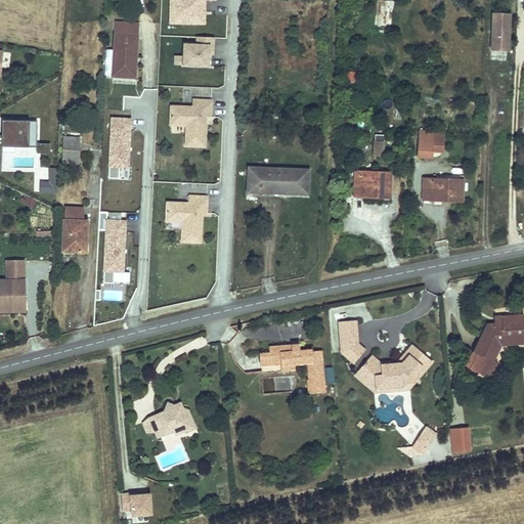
[(206,24),(206,0),(216,0),(169,0),(169,25),(206,24)]
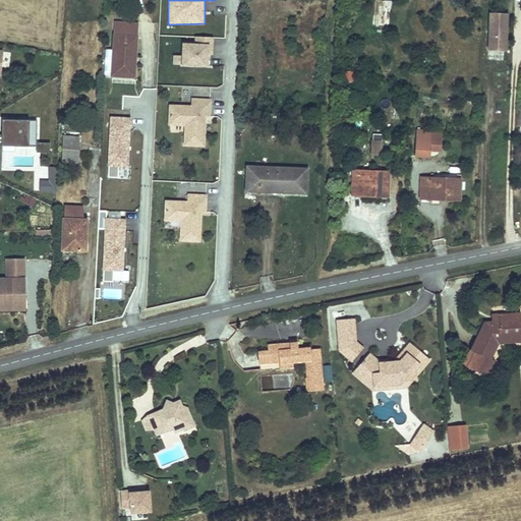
[(225,14),(213,14),(213,36),(225,36),(225,14)]
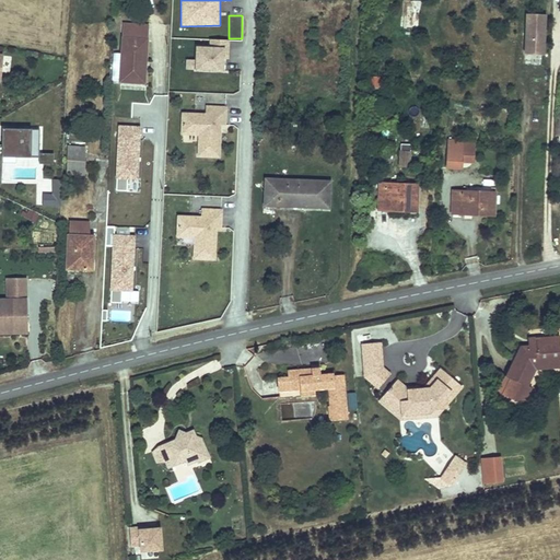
[(545,57),(546,18),(527,16),(525,56),(545,57)]
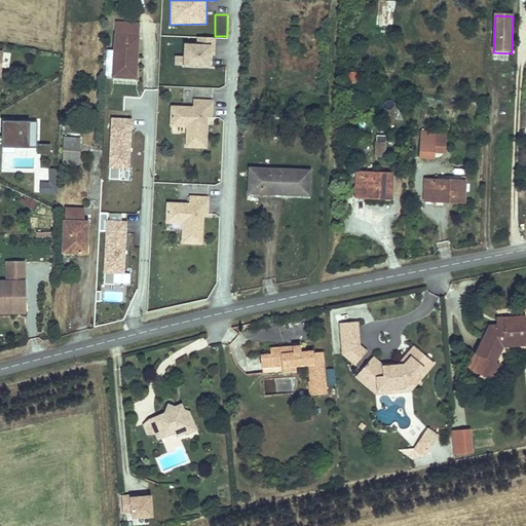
[(138,77),(141,25),(118,23),(115,76),(138,77)]
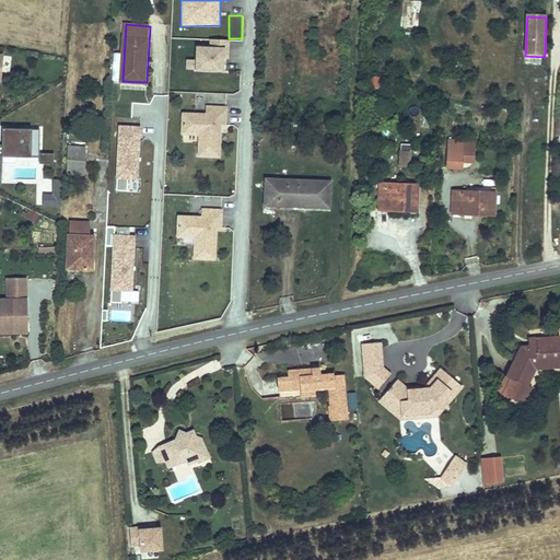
[(196,47),(196,60),(186,60),(186,70),(196,70),(196,72),(223,73),(224,58),(229,58),(229,41),(210,41),(210,47),(196,47)]
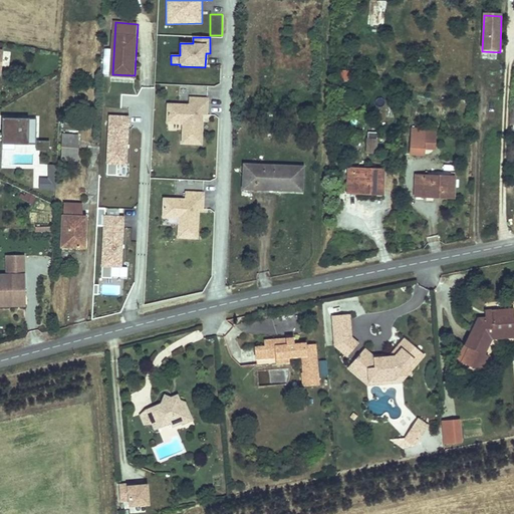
[(337,69),(337,80),(348,80),(348,69),(337,69)]
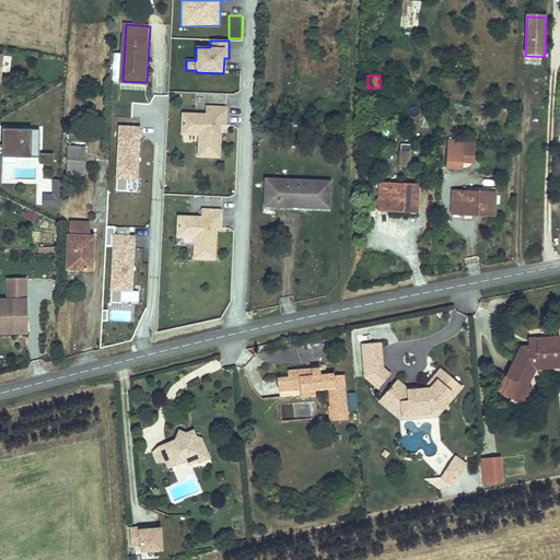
[(228,106),(206,106),(206,113),(183,113),(183,133),(200,133),(200,155),(220,155),(220,131),(214,131),(214,124),(220,124),(228,124),(228,106)]
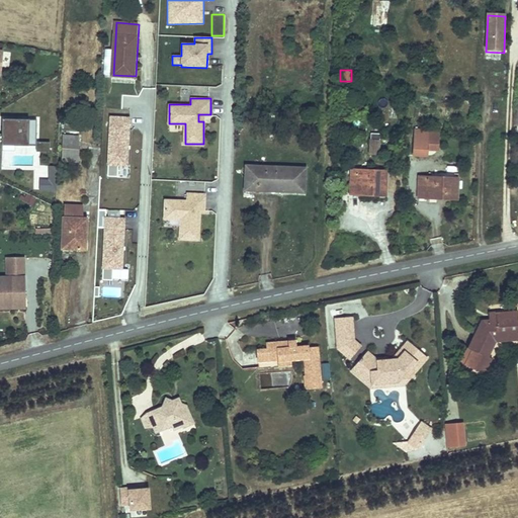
[(36,146),(36,143),(36,119),(3,118),(2,136),(0,135),(0,160),(2,161),(2,145),(36,146)]
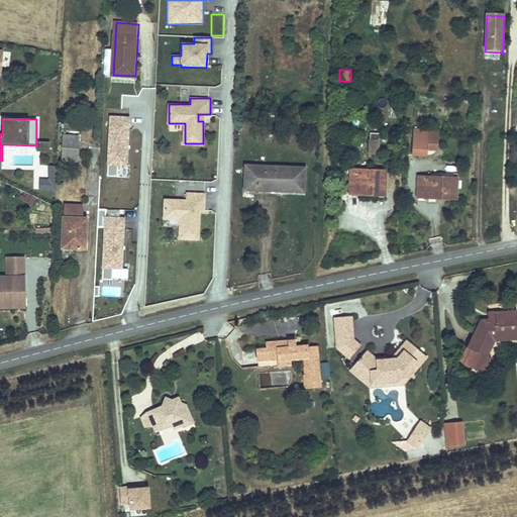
[(112,120),(109,179),(119,180),(119,168),(128,169),(130,121),(112,120)]
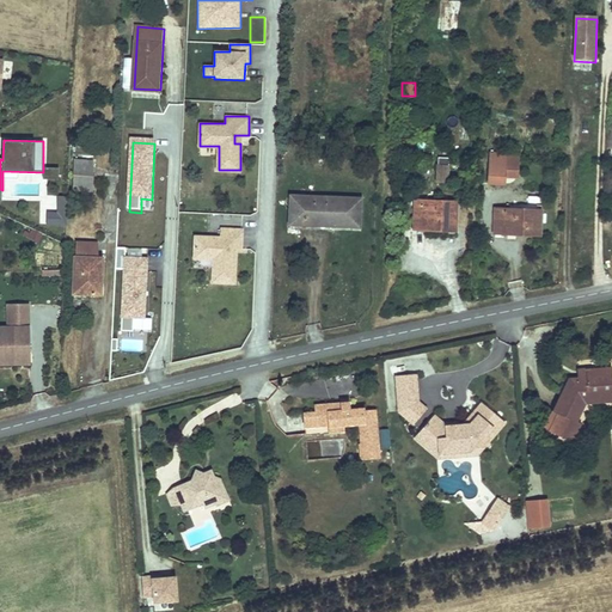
[(507,187),(508,155),(491,154),(489,185),(507,187)]
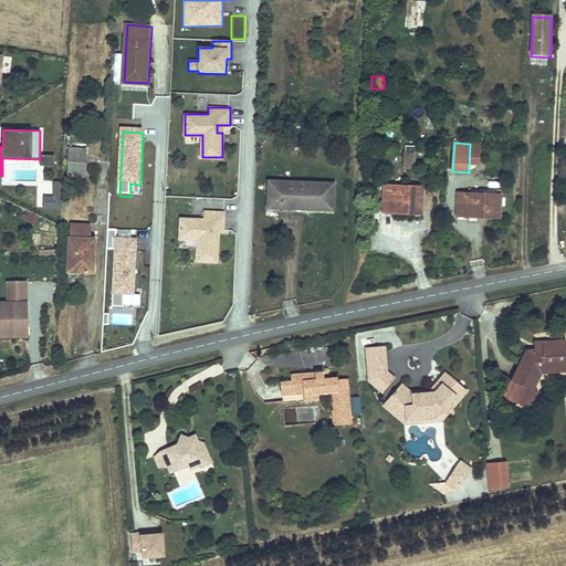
[(402,145),(402,167),(413,167),(415,145),(402,145)]
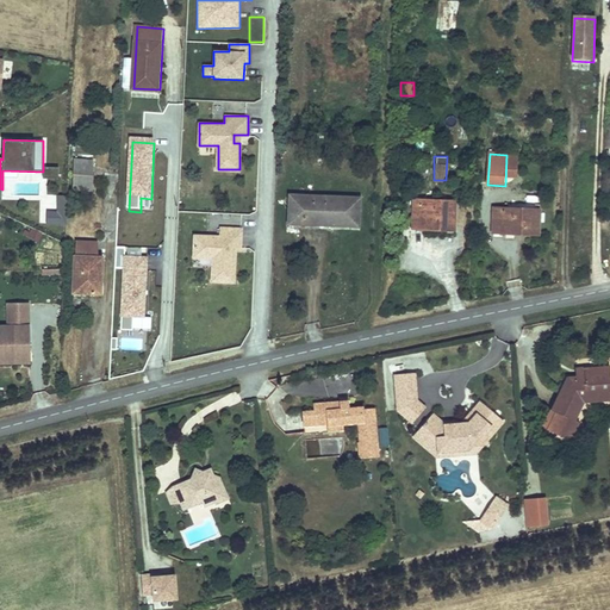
[(92,194),(94,162),(74,161),(72,194),(92,194)]
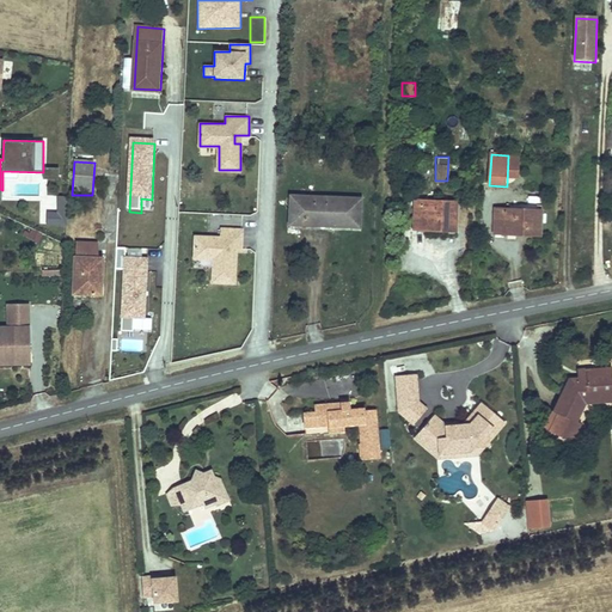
[(59,167),(43,169),(43,181),(59,179),(59,167)]
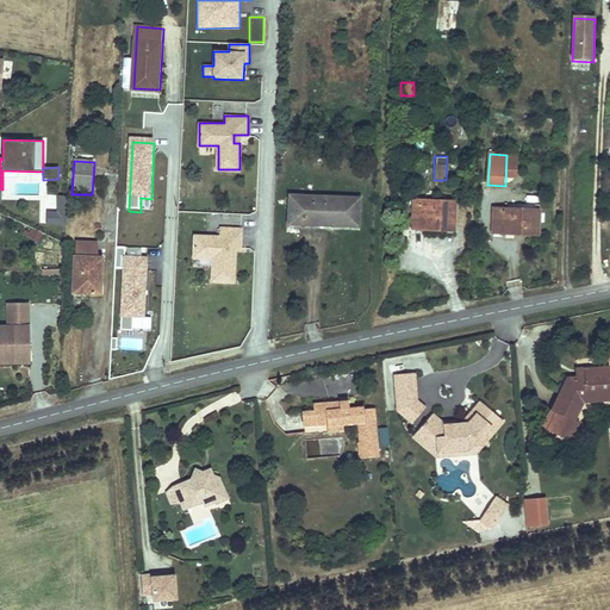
[(290,193),(288,225),(361,229),(363,197),(290,193)]
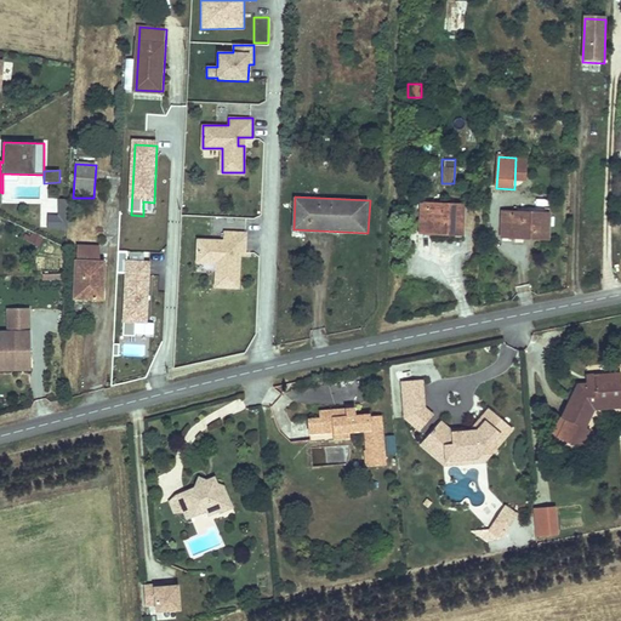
[(462,200),(422,199),(420,227),(462,229),(462,200)]
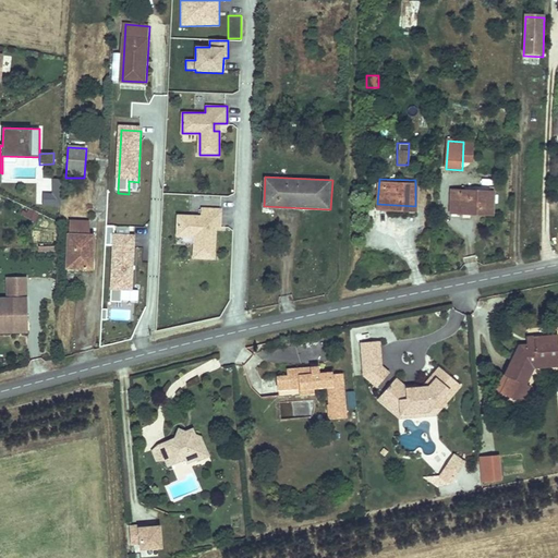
[(61,180),(53,180),(52,194),(44,194),(44,204),(61,205),(61,180)]
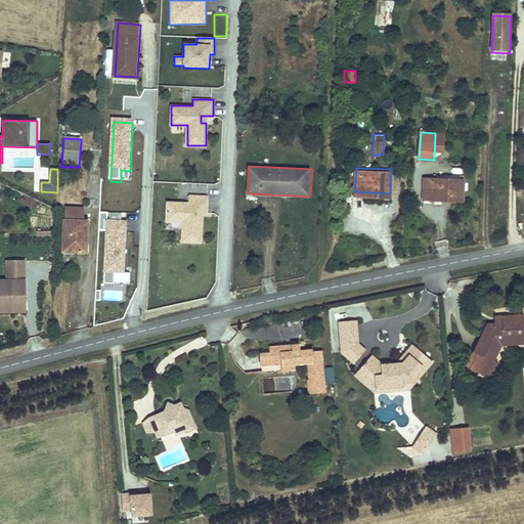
[(464,183),(425,181),(424,201),(463,204),(464,183)]
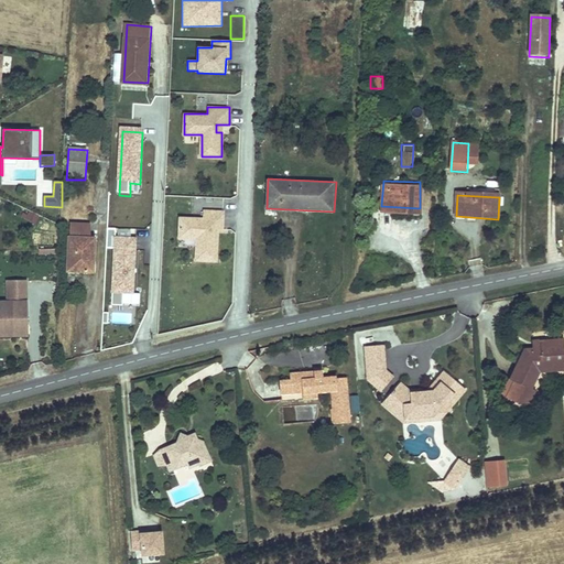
[(224,212),(203,209),(202,218),(182,217),(180,237),(197,238),(196,258),(216,259),(217,236),(212,236),(212,228),(217,228),(223,229),(224,212)]
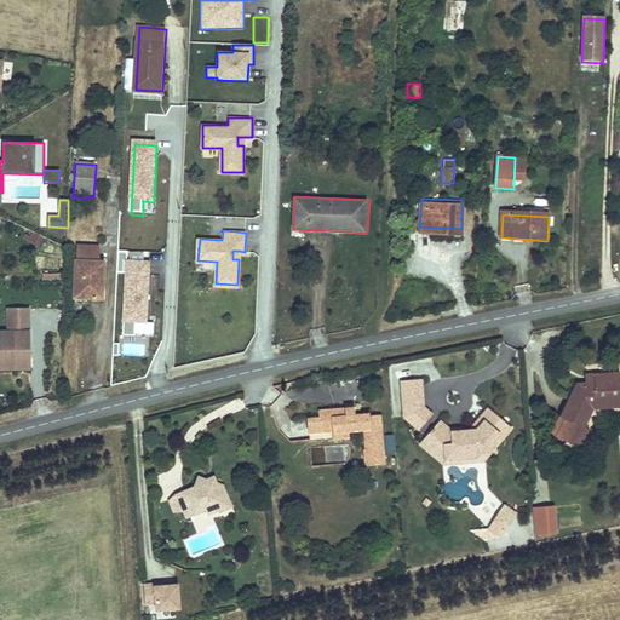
[(38,246),(42,237),(30,231),(26,240),(38,246)]
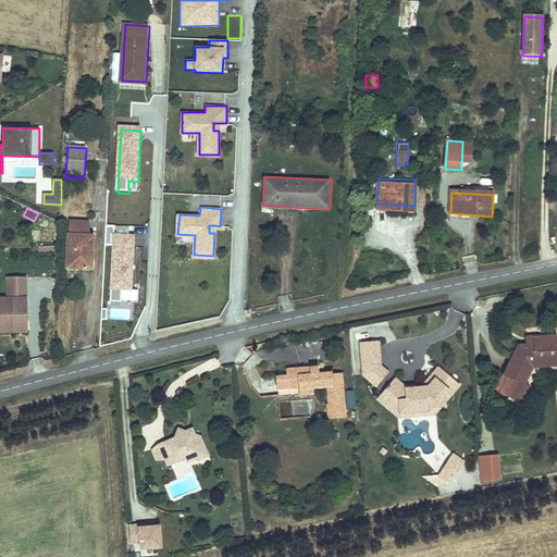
[(70,221),(69,236),(87,236),(88,222),(70,221)]
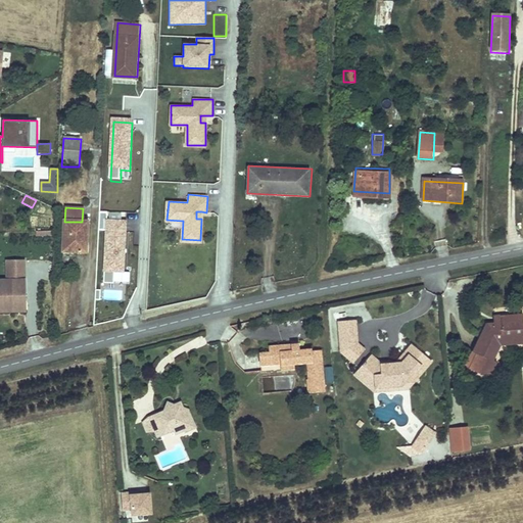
[(113,281),(114,271),(123,271),(126,221),(107,220),(107,211),(99,210),(98,229),(105,230),(103,282),(113,283),(113,281)]
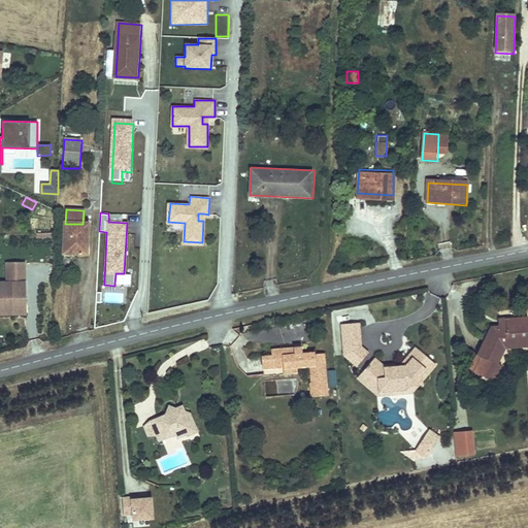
[(83,224),(65,224),(64,254),(90,255),(90,239),(87,239),(88,225),(83,224)]
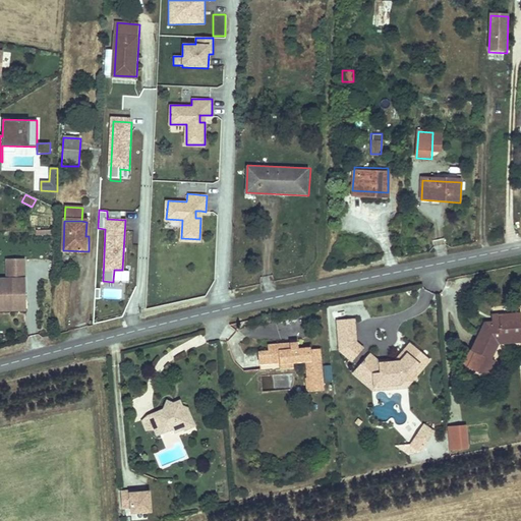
[(27,303),(26,263),(9,264),(9,281),(0,280),(0,309),(15,309),(15,304),(27,303)]
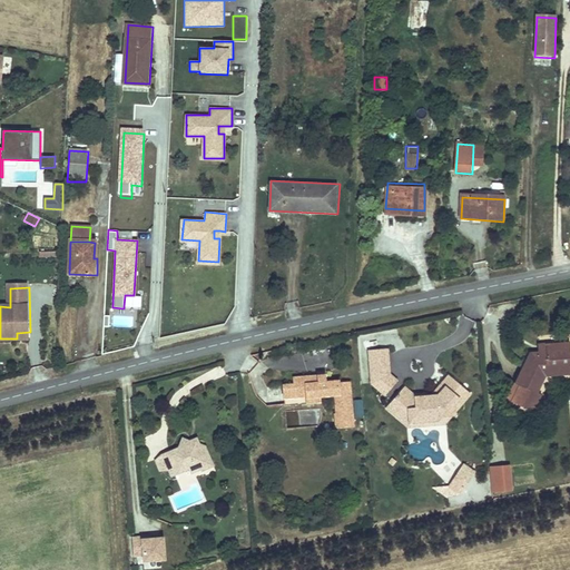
[(125,295),(124,306),(140,306),(141,296),(134,295),(125,295)]
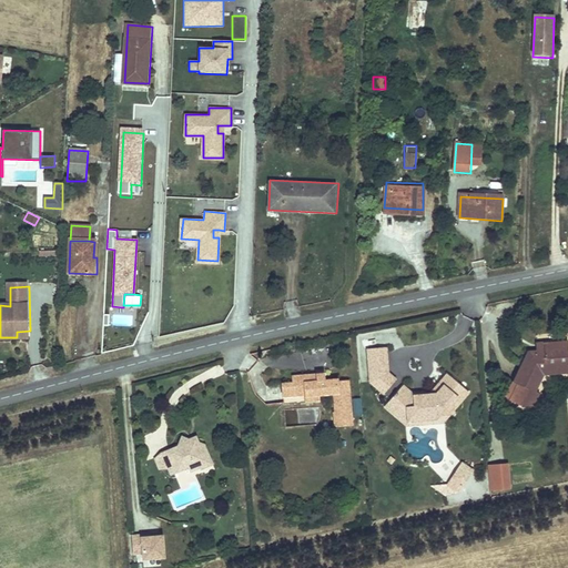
[(515,378),(506,392),(525,407),(536,391),(534,389),(544,375),(544,367),(567,365),(567,341),(546,343),(547,351),(537,351),(528,352),(510,375),(515,378)]
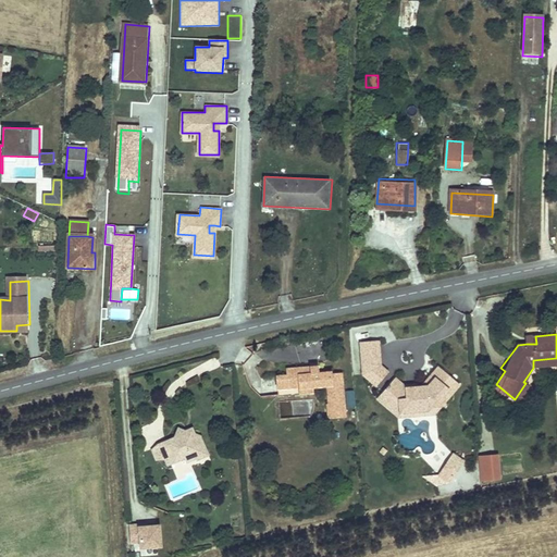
[(360,345),(363,375),(370,382),(381,369),(374,363),(380,358),(378,344),(360,345)]
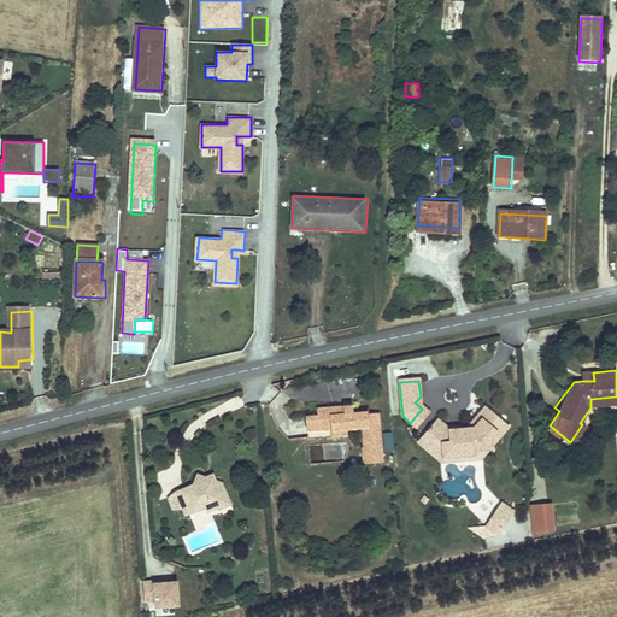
[(616,397),(591,399),(591,407),(616,405),(616,397)]
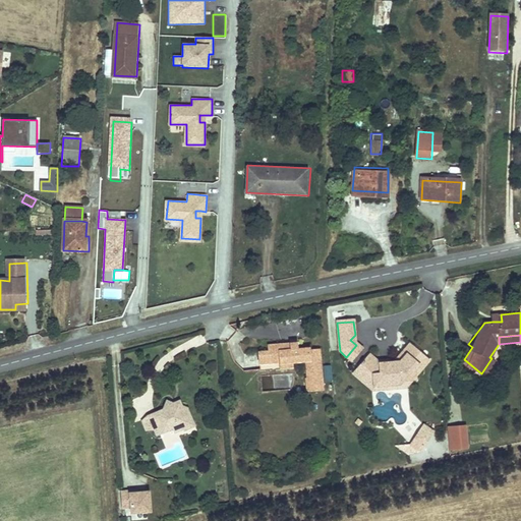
[(287,342),(267,343),(267,348),(256,349),(256,358),(262,358),(262,351),(277,351),(277,361),(277,366),(289,365),(289,361),(304,360),(304,378),(302,379),(302,387),(305,390),(320,390),(319,352),(308,352),(307,348),(295,349),(295,342),(287,342)]
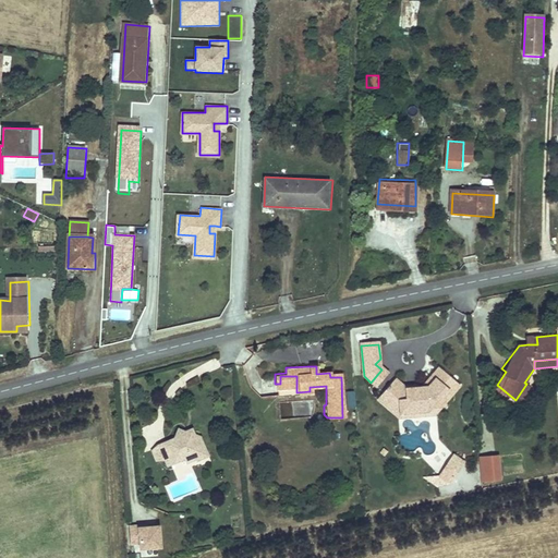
[(381,370),(371,383),(377,387),(388,375),(381,370)]
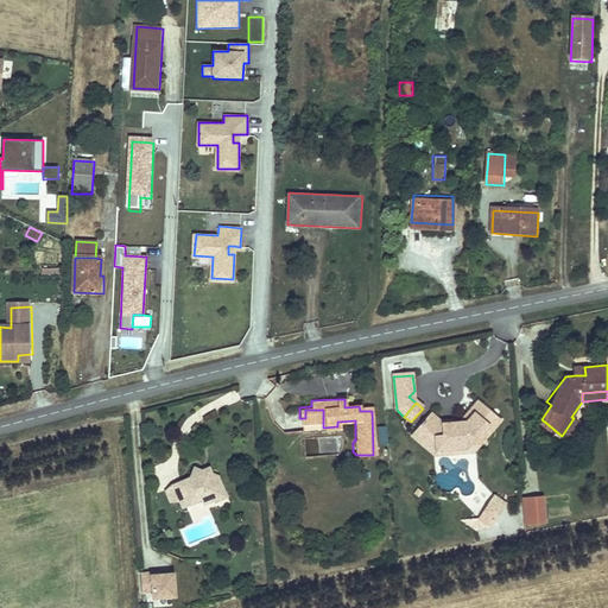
[(430,415),(413,434),(422,441),(429,441),(435,448),(435,451),(464,448),(463,444),(482,443),(481,434),(494,418),(475,403),(464,415),(466,422),(453,423),(441,423),(430,415)]
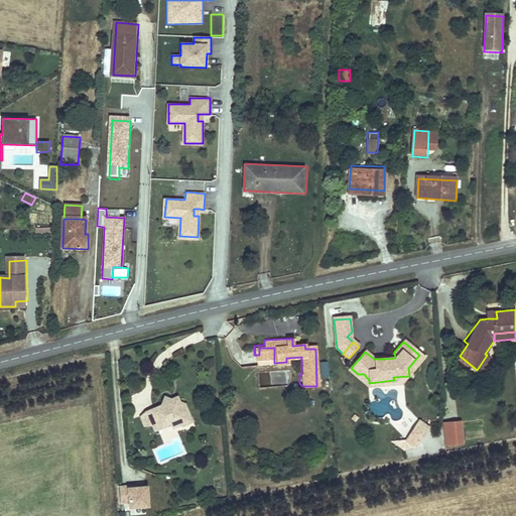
[(259,355),(254,355),(255,359),(274,358),(274,348),(259,348),(259,355)]
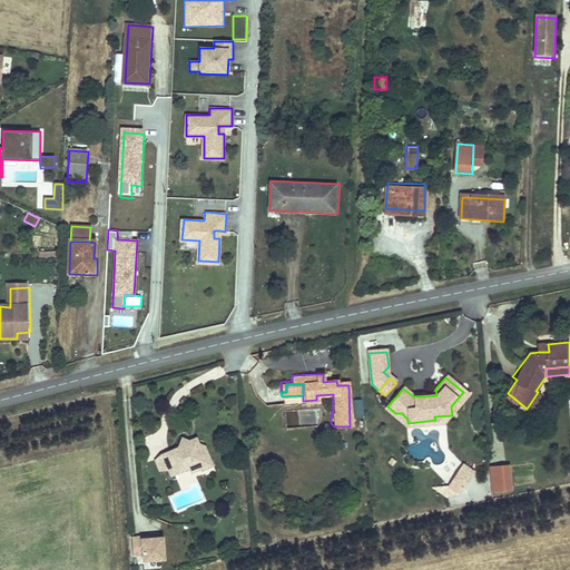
[(413,396),(424,396),(423,392),(413,393),(406,386),(403,389),(413,396)]
